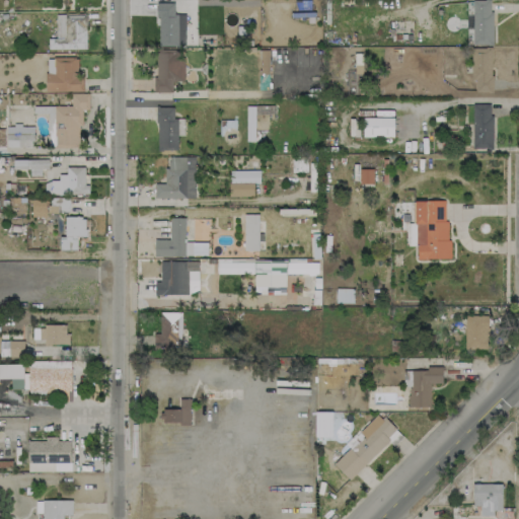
[(492,45),(492,0),(488,0),(472,0),(472,45),(492,45)]
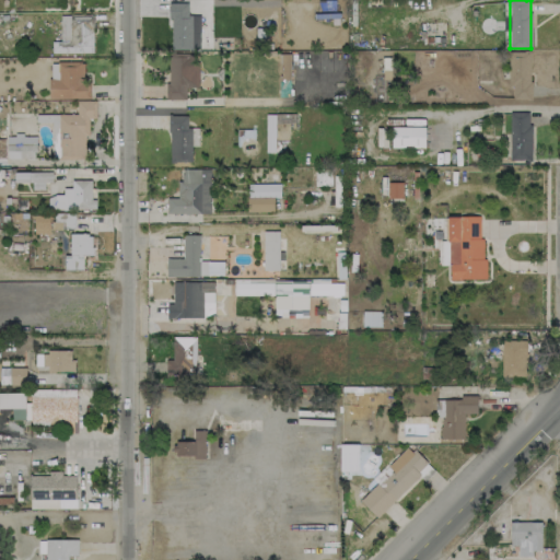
[(170,49),(200,49),(200,15),(188,15),(187,2),(168,3),(170,49)]
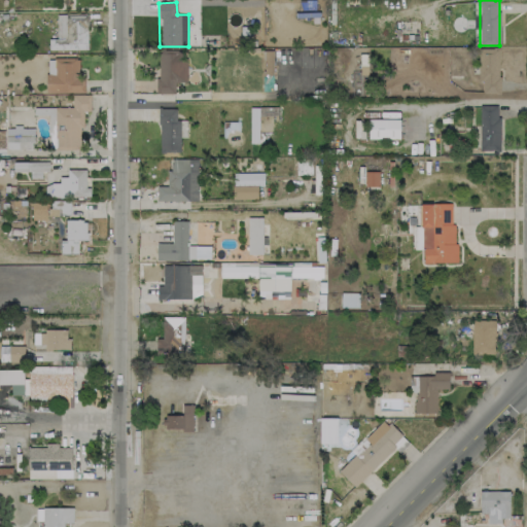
[(88,49),(86,13),(57,14),(58,38),(71,38),(71,49),(88,49)]
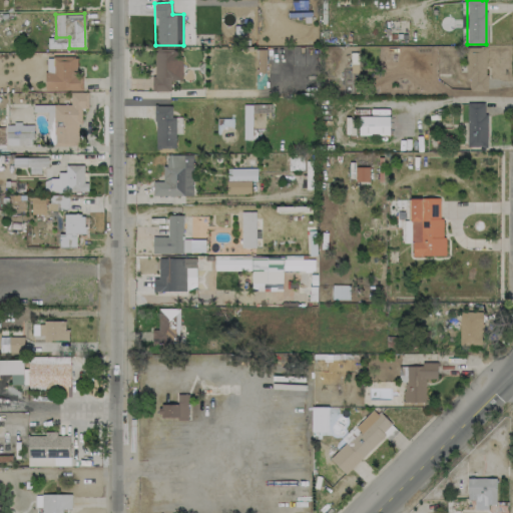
[(485,47),(466,47),(467,91),(486,91),(485,47)]
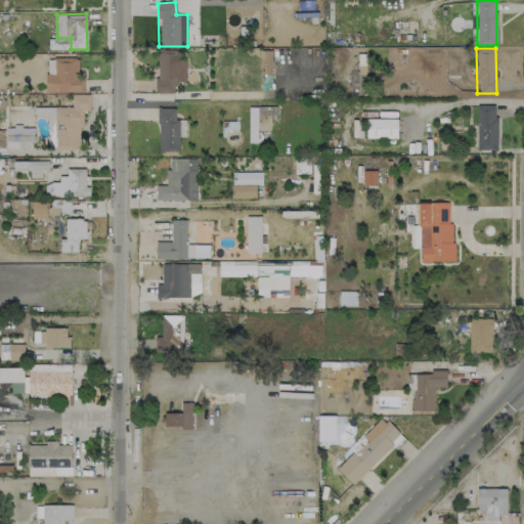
[(157,92),(174,93),(174,82),(184,82),(185,51),(157,50),(157,92)]
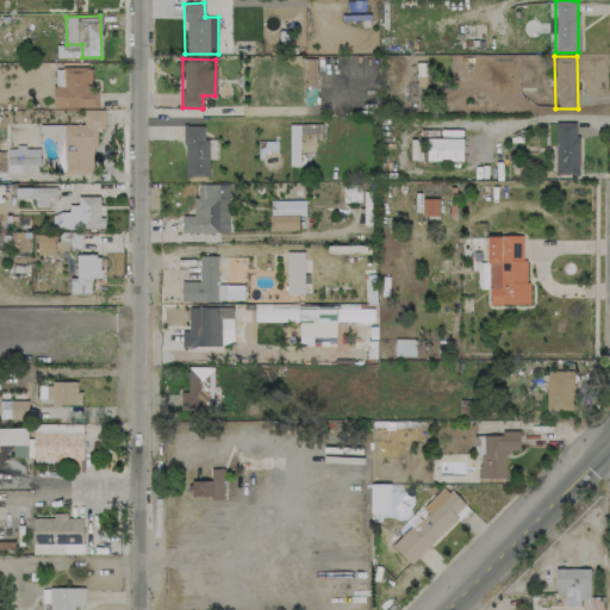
[(316,58),(305,58),(304,105),(316,105),(316,58)]
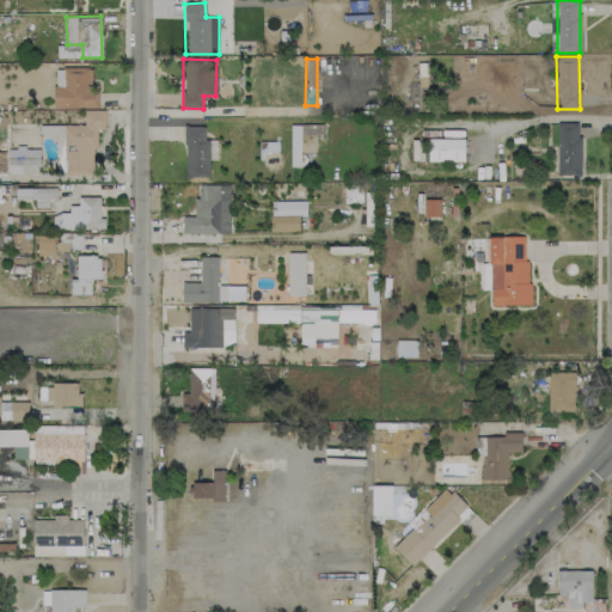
[(63,68),(63,86),(54,86),(54,108),(98,106),(98,90),(92,90),(91,67),(63,68)]
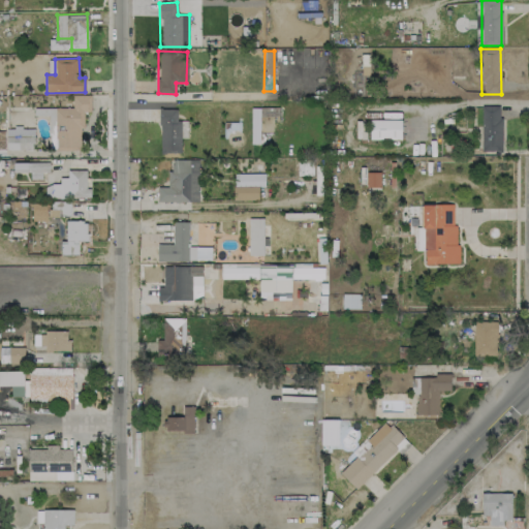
[(353,95),(369,96),(369,89),(354,88),(353,95)]
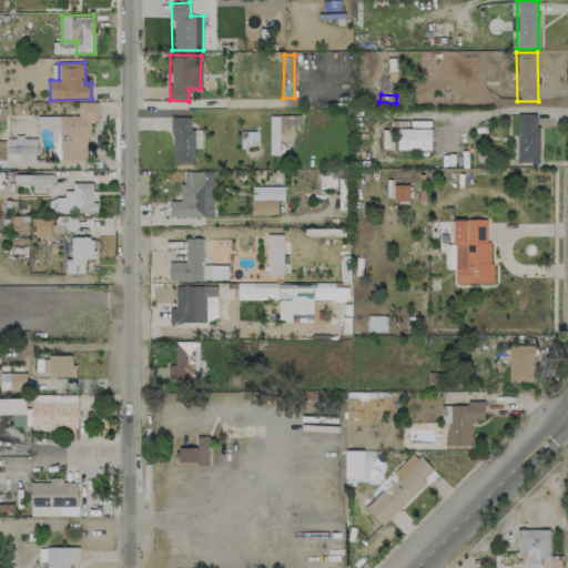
[(78,102),(78,117),(59,117),(60,159),(87,159),(87,137),(90,137),(90,120),(98,120),(97,102),(78,102)]
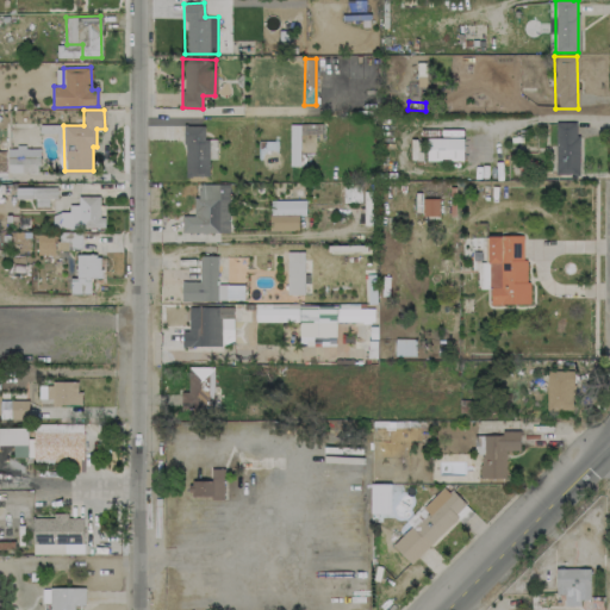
[(555,174),(578,174),(579,123),(556,122),(555,174)]
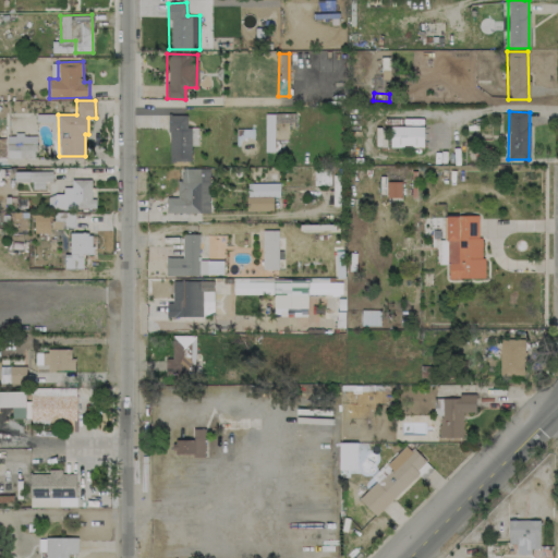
[(274,153),(275,113),(264,113),(263,152),(274,153)]
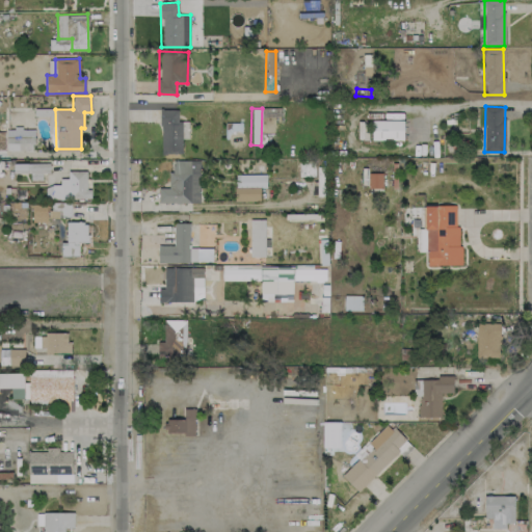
[(178,110),(161,109),(160,151),(181,151),(182,139),(188,139),(188,122),(178,122),(178,110)]
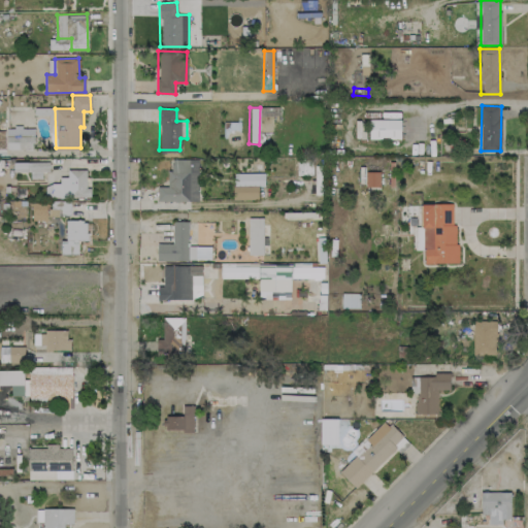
[(401,120),(369,120),(368,138),(400,139),(401,120)]
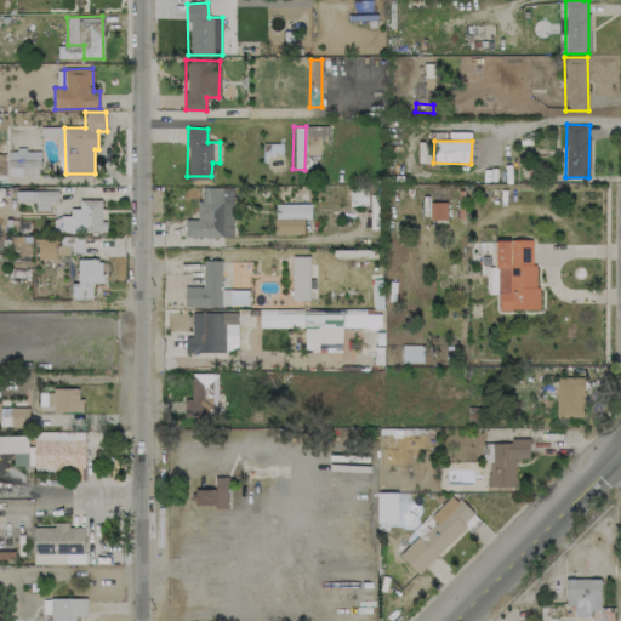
[(21,161),(22,176),(39,175),(38,161),(21,161)]
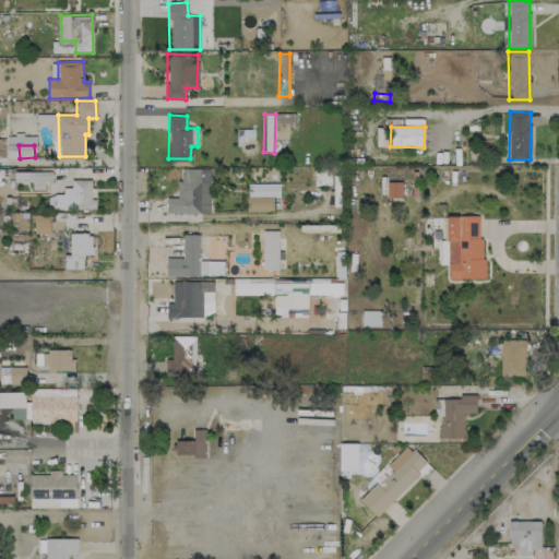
[(210,213),(211,169),(183,168),(182,198),(166,198),(166,212),(210,213)]
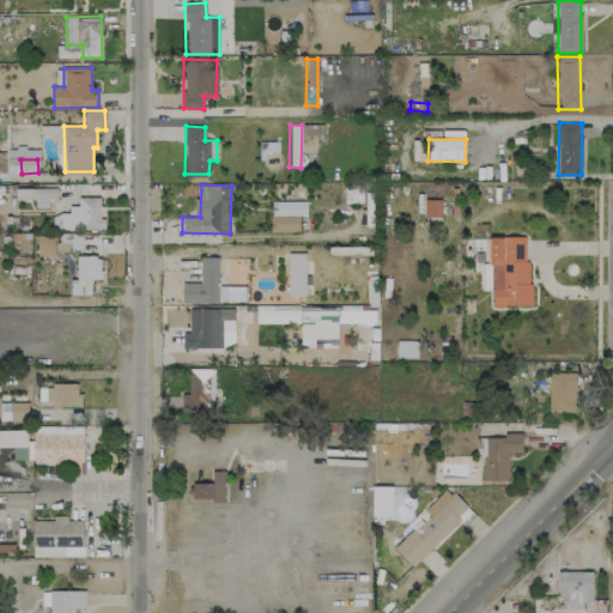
[(345,204),(363,204),(363,186),(345,187),(345,204)]
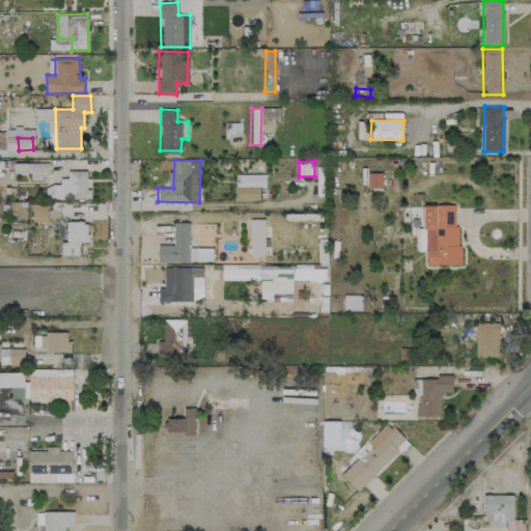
[(49,164),(20,163),(20,172),(30,172),(30,179),(42,180),(42,173),(49,173),(49,164)]
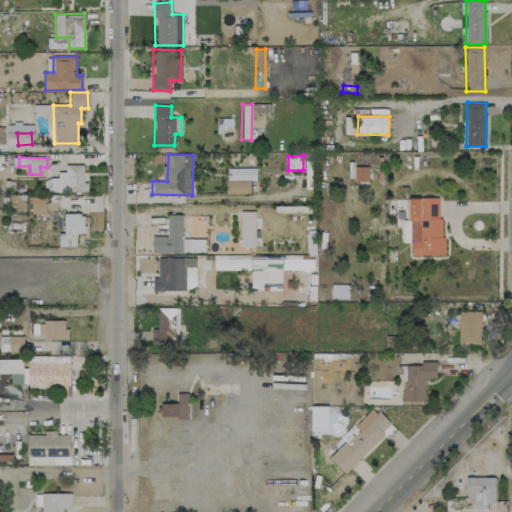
[(84,164),(65,165),(66,172),(58,172),(58,178),(49,178),(49,191),(88,191),(87,183),(84,183),(84,164)]
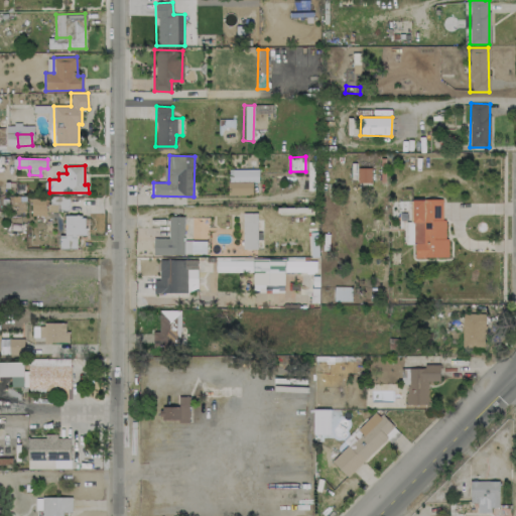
[(370,167),(357,167),(358,182),(371,182),(370,167)]
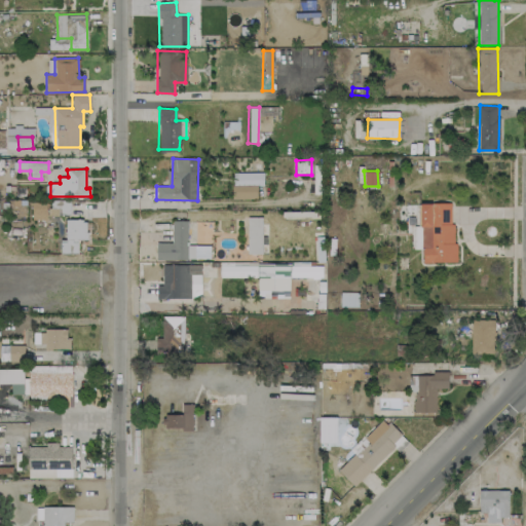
[(263,185),(263,173),(232,173),(232,198),(257,198),(257,186),(263,185)]
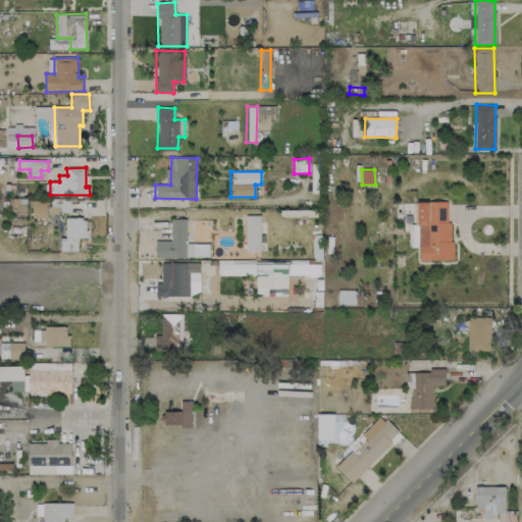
[(69,199),(49,199),(49,213),(69,213),(69,199)]
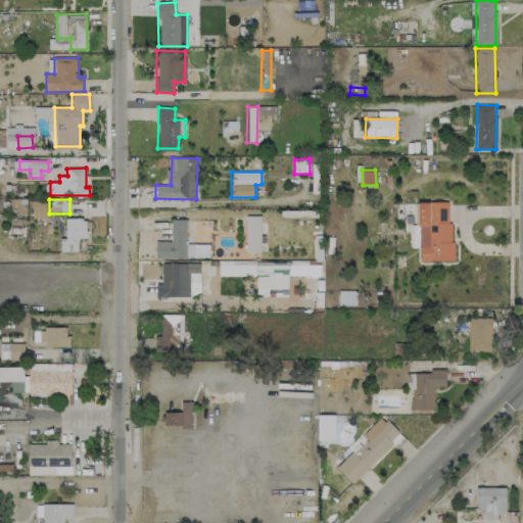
[(46,212),(46,201),(32,201),(32,214),(46,212)]
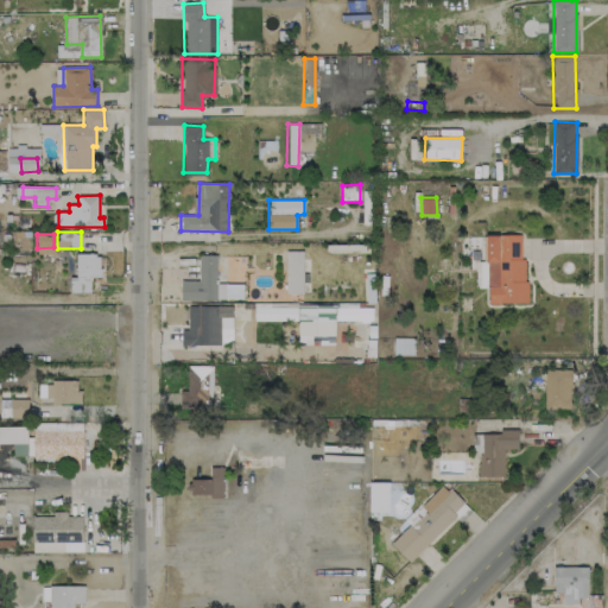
[(524,234),(486,235),(486,261),(477,261),(479,289),(488,287),(488,303),(525,303),(524,234)]
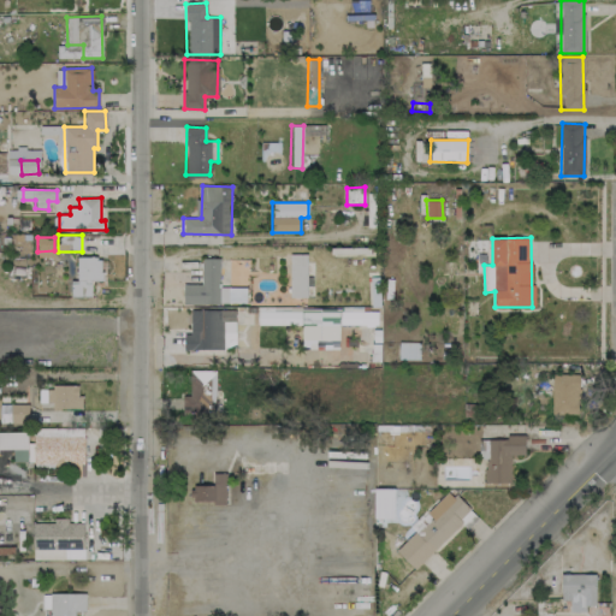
[(307,254),(290,254),(289,297),(306,297),(307,254)]
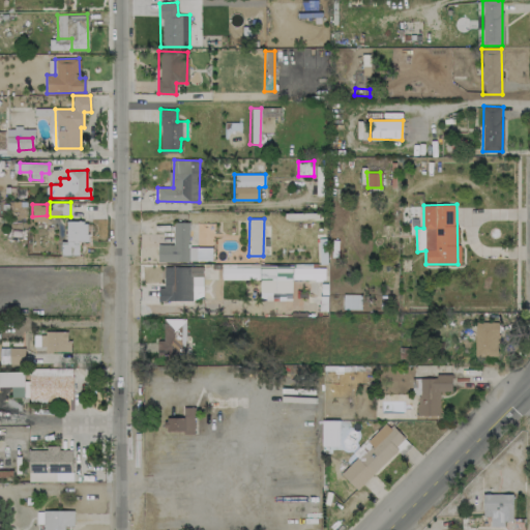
[(79,255),(78,241),(88,241),(87,222),(66,222),(66,242),(61,242),(61,256),(79,255)]
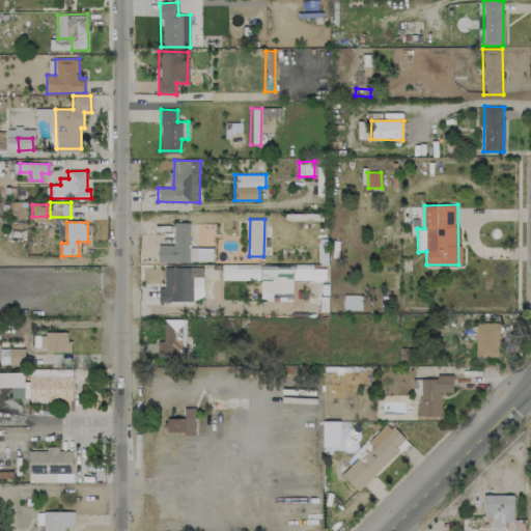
[(212,248),(190,248),(190,223),(173,223),(174,245),(158,246),(158,261),(212,261),(212,248)]
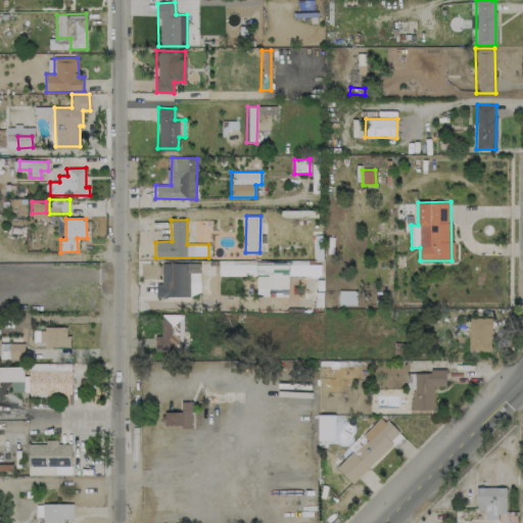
[(255,260),(219,260),(219,276),(255,276),(255,260)]
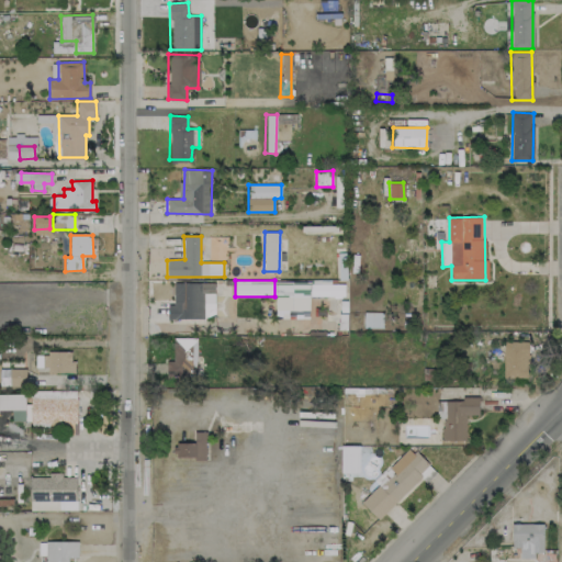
[(276,280),(276,318),(310,319),(310,281),(276,280)]
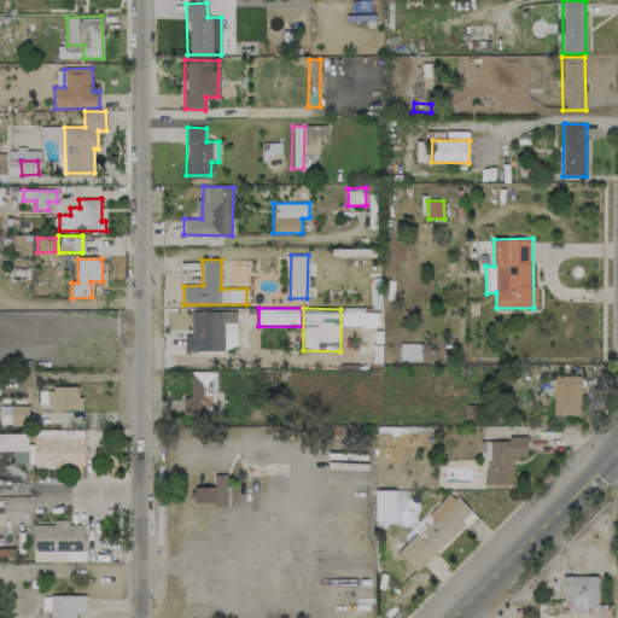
[(343,326),(378,326),(378,313),(365,313),(363,308),(343,308),(343,326)]
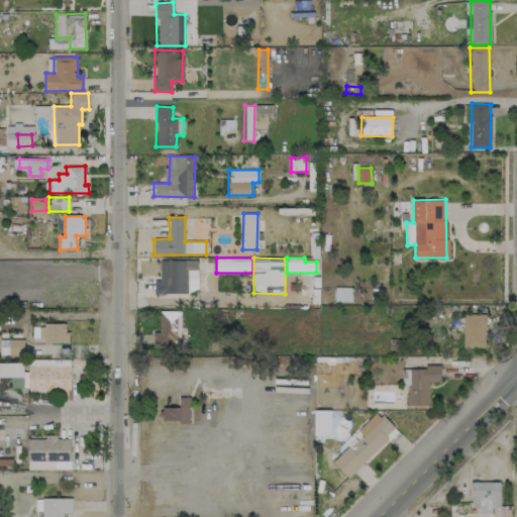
[(197,261),(160,261),(160,281),(153,281),(154,293),(198,293),(197,261)]
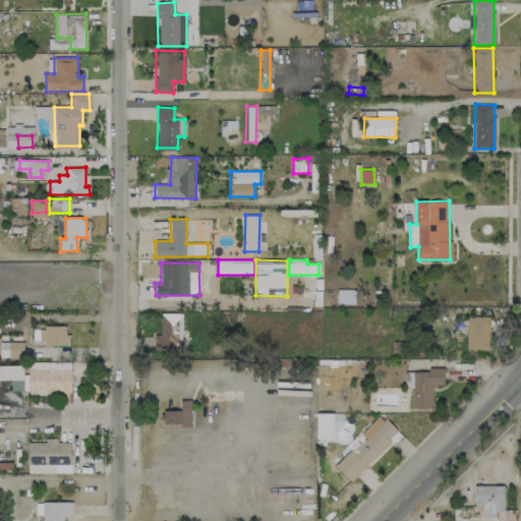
[(337,303),(355,304),(355,290),(337,289),(337,303)]
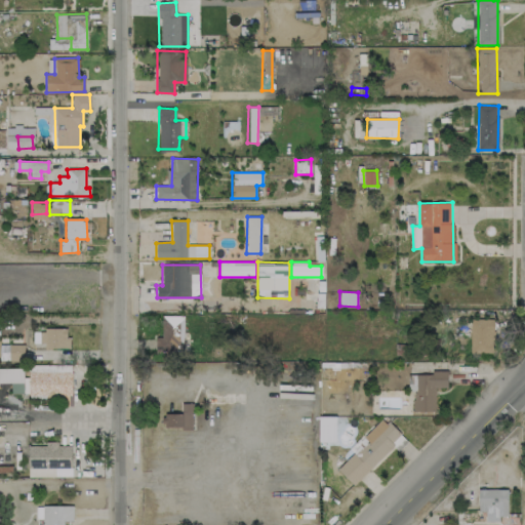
[(155,351),(176,352),(176,344),(184,344),(184,316),(162,316),(162,337),(155,336),(155,351)]
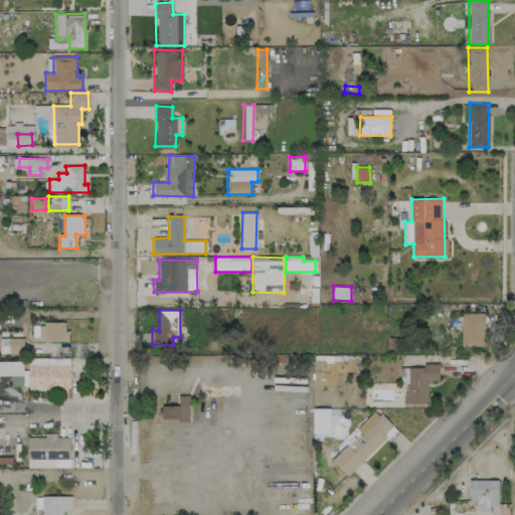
[(461,346),(484,346),(485,314),(462,313),(461,346)]
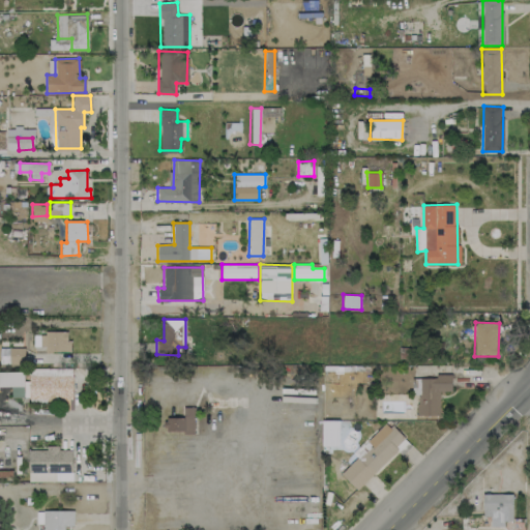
[(69,332),(41,332),(41,351),(69,351),(69,332)]
